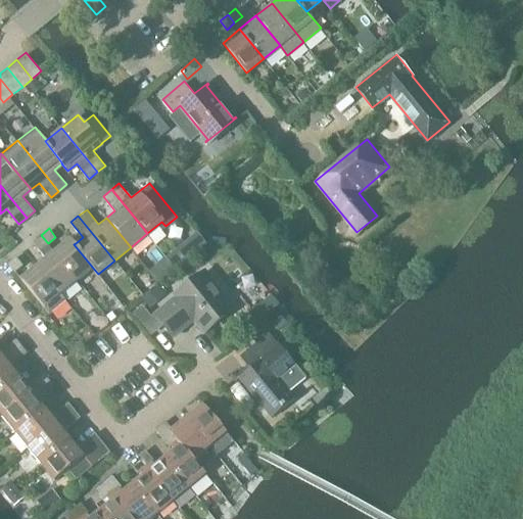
[(157,276),(207,241),(199,230),(150,265),(157,276)]
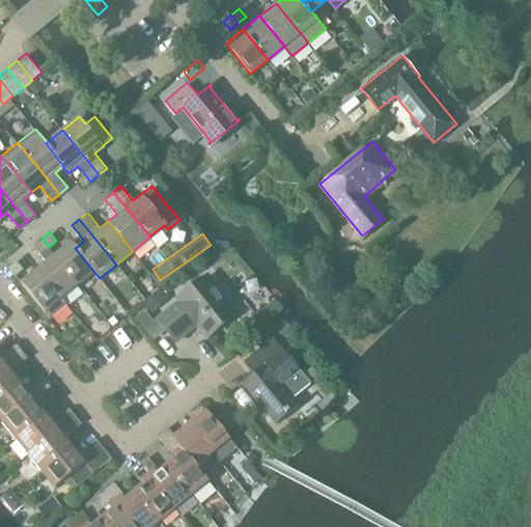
[(46,259),(36,267),(61,297),(77,283),(52,254),(53,253),(49,247),(42,239),(33,245),(46,259)]
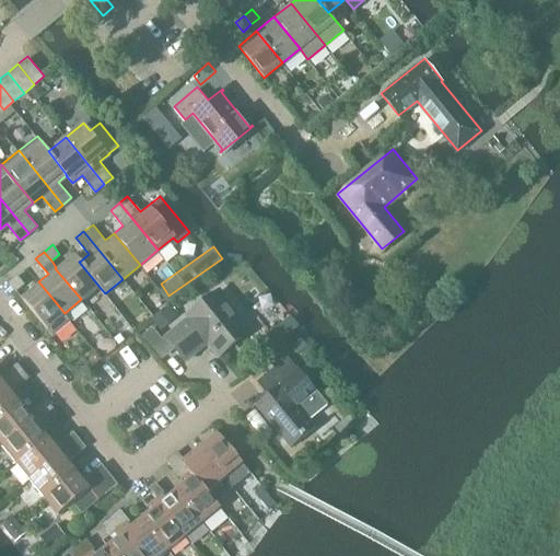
[(55,268),(81,299),(98,286),(79,262),(81,261),(74,253),(56,267),(55,268)]
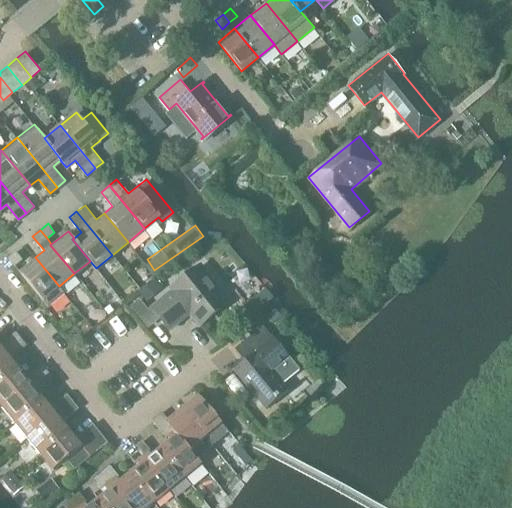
[(7,256),(14,264),(22,258),(15,250),(7,256)]
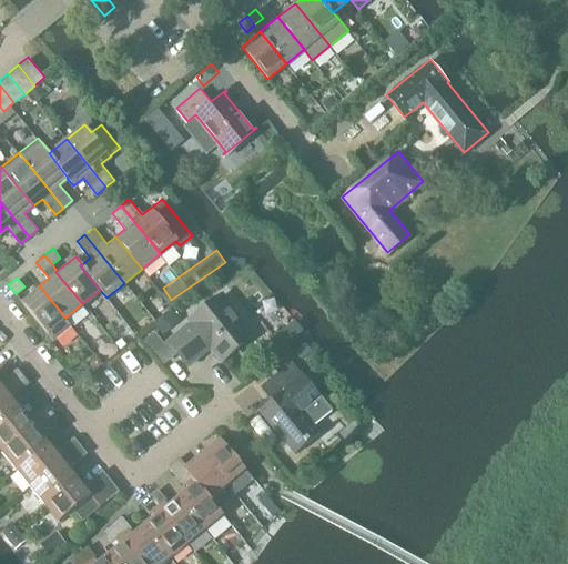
[(66,318),(39,285),(21,300),(53,339),(71,324),(66,318)]
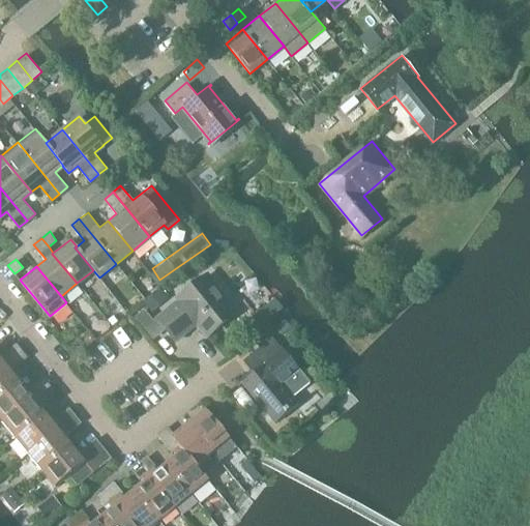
[(156,317),(175,340),(197,322),(206,334),(206,335),(233,314),(219,298),(225,294),(207,272),(176,297),(178,299),(156,317)]
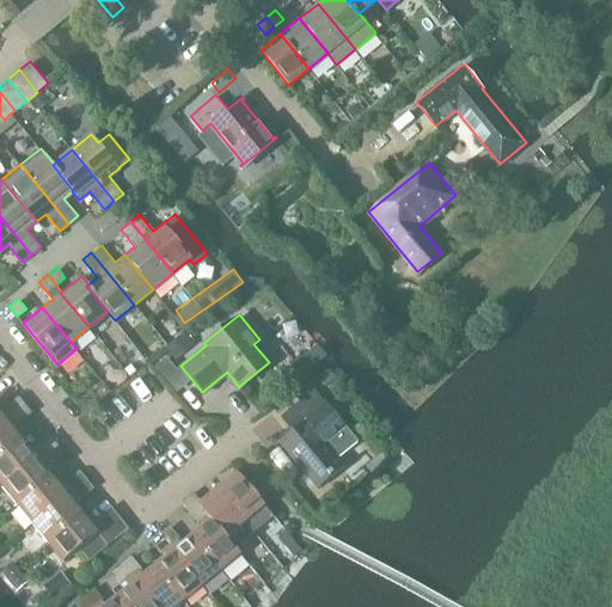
[(185,327),(164,347),(179,363),(201,343),(185,327)]
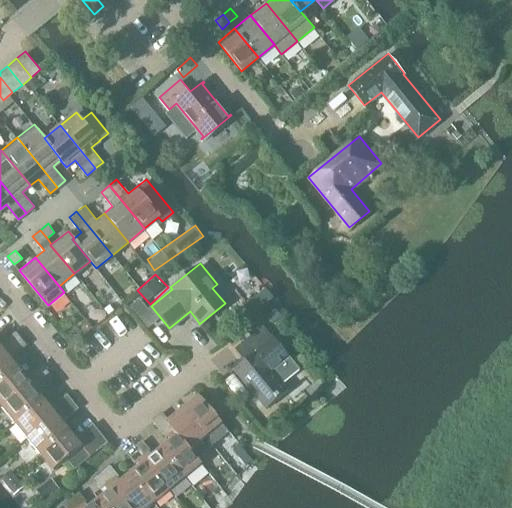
[(297,368),(288,356),(262,324),(234,347),(245,360),(235,369),(265,406),(276,398),(286,389),(280,382),(297,368)]
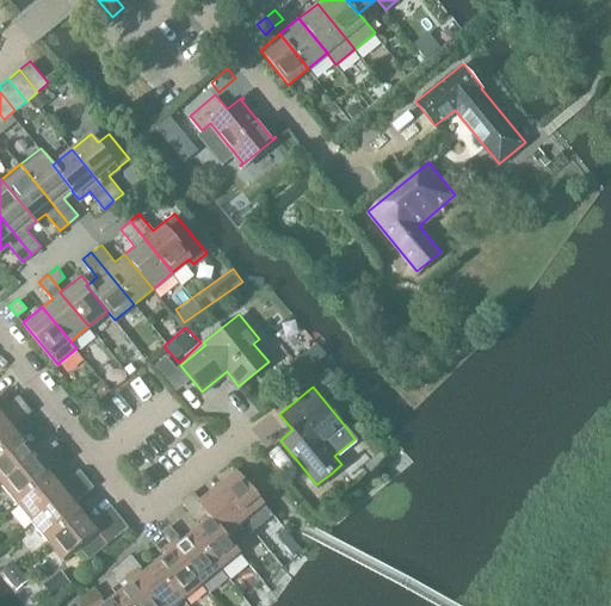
[(0,421),(25,402),(18,394),(4,404),(5,406),(0,409),(0,421)]
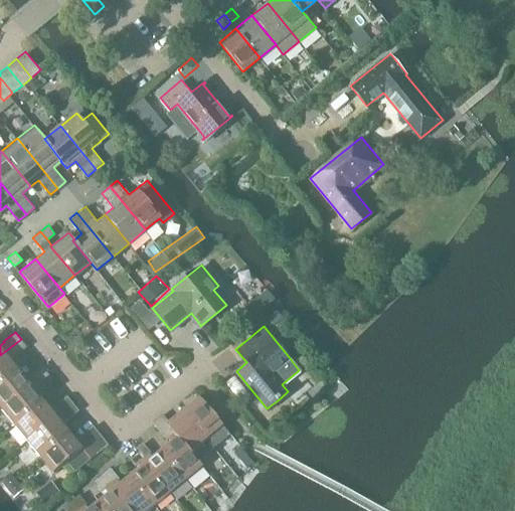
[(0,355),(0,381),(17,368),(9,358),(14,354),(15,355),(26,345),(21,339),(0,355)]
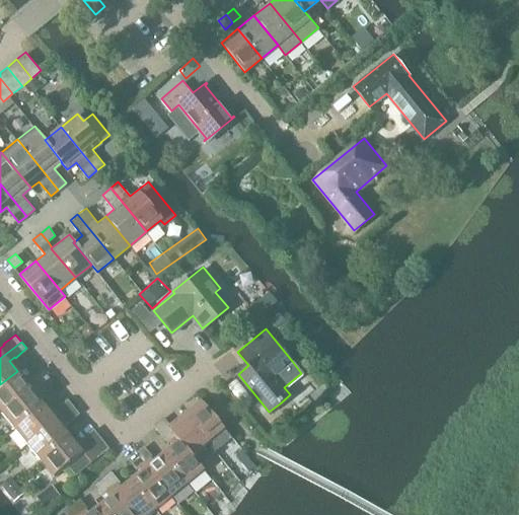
[(0,384),(0,409),(1,411),(48,373),(42,366),(29,376),(30,377),(25,380),(17,371),(0,384)]
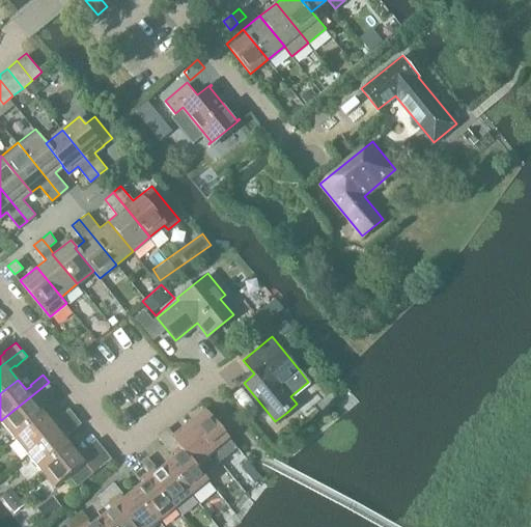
[(1,420),(15,437),(45,412),(36,403),(42,398),(42,399),(54,389),(49,382),(1,420)]
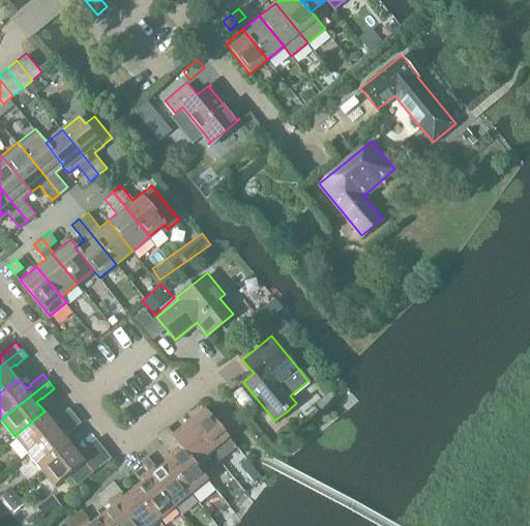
[(15,436),(28,453),(75,414),(69,407),(57,417),(53,421),(45,411),(15,436)]
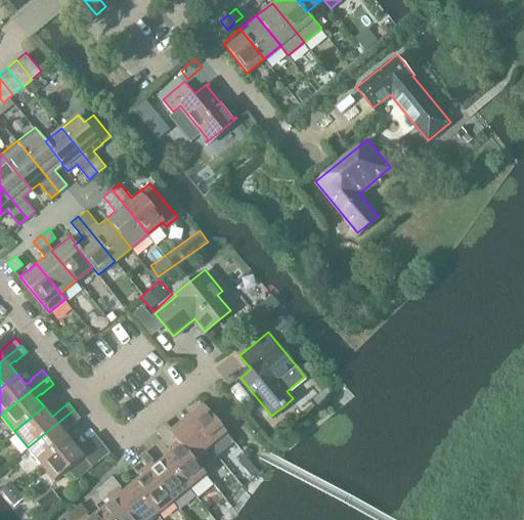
[(203,402),(185,416),(210,445),(220,437),(230,449),(237,444),(203,402)]
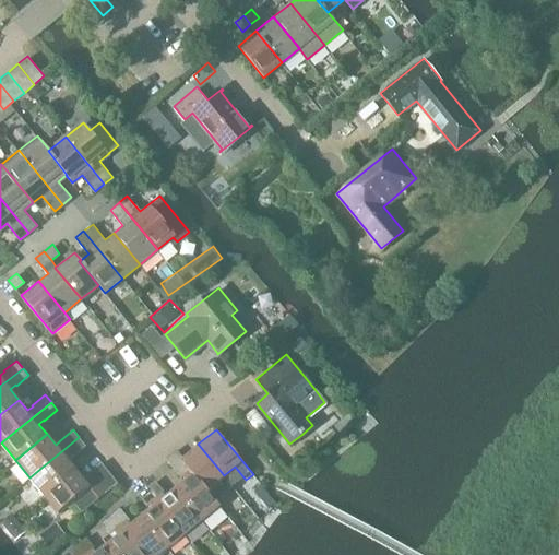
[(30,477),(44,495),(75,469),(67,458),(72,455),(85,445),(79,437),(30,477)]
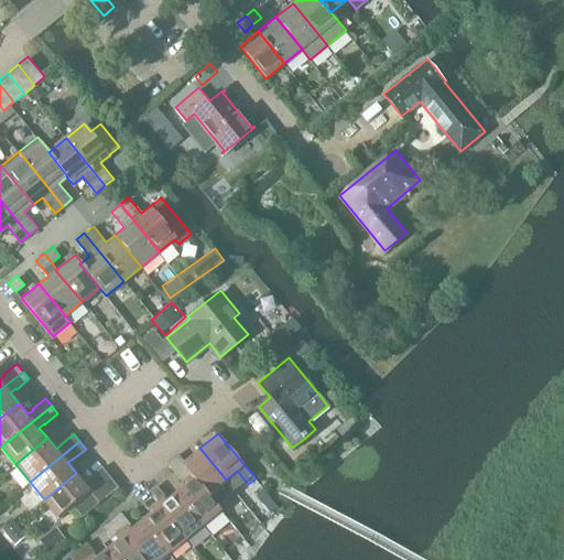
[(166,461),(174,470),(183,463),(208,494),(208,493),(226,480),(199,448),(184,461),(177,452),(166,461)]
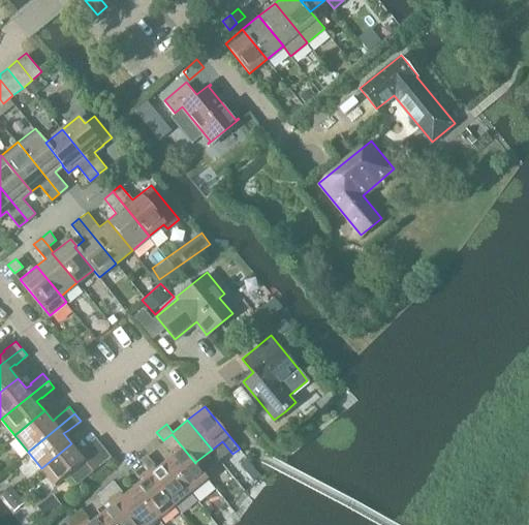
[(177,454),(166,461),(191,491),(208,477),(195,462),(195,463),(172,434),(163,440),(172,450),(173,449),(177,454)]
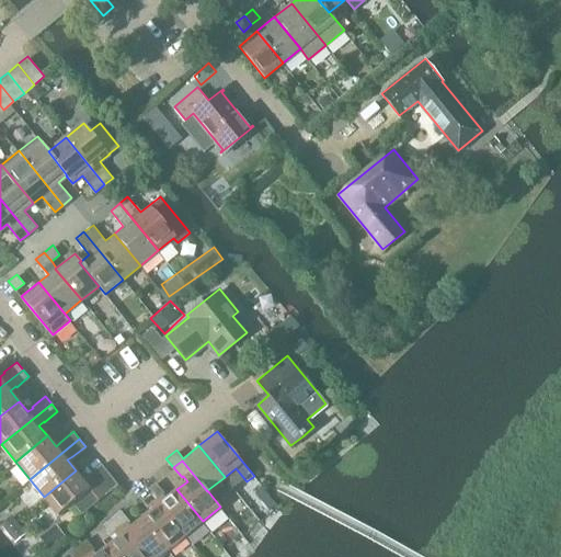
[(76,470),(44,497),(58,514),(73,502),(81,512),(116,484),(101,466),(89,476),(89,477),(84,481),(76,470)]
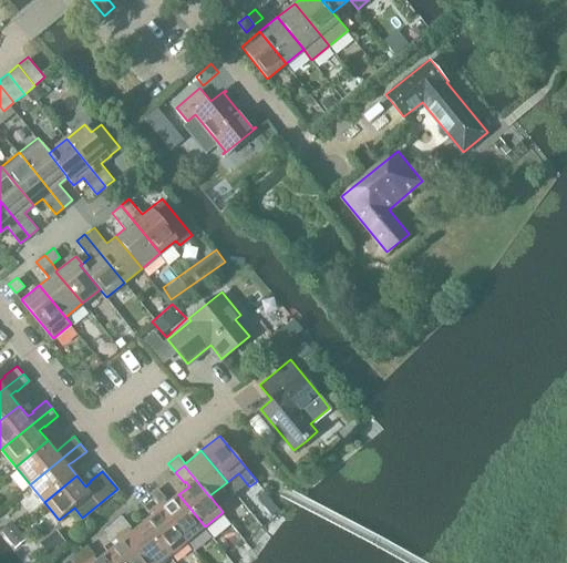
[(156,487),(148,493),(187,541),(205,526),(178,494),(168,503),(164,499),(165,497),(156,487)]
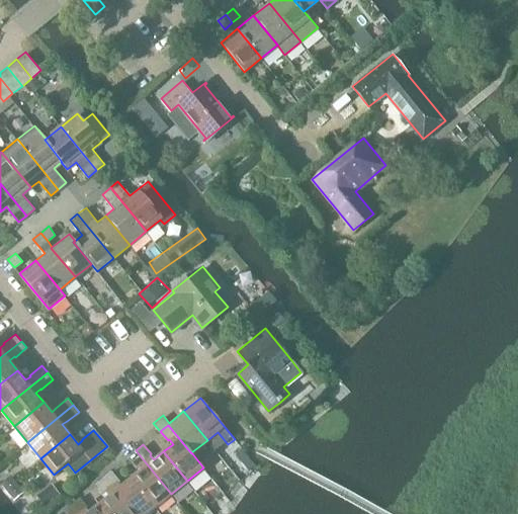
[(141,470),(132,478),(155,507),(171,494),(136,450),(127,456),(136,466),(137,465),(141,470)]
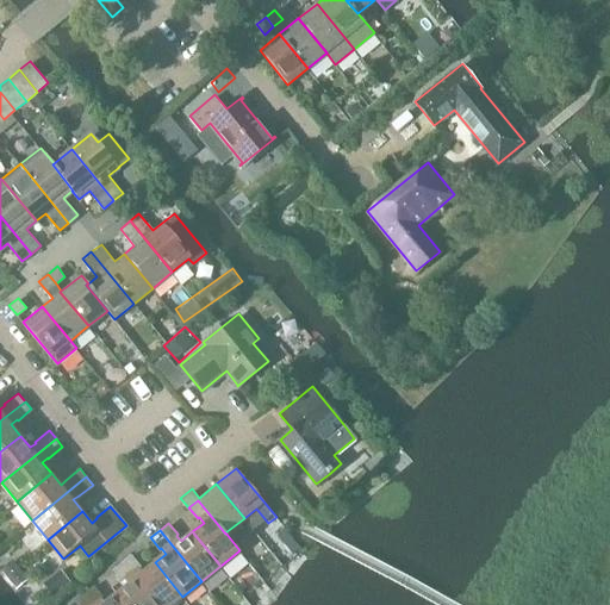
[(131,553),(122,561),(157,604),(172,604),(182,597),(155,562),(143,572),(138,566),(141,565),(131,553)]
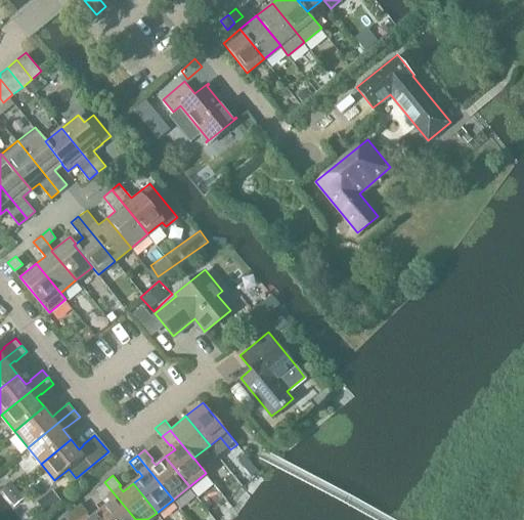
[(1,487),(5,492),(14,484),(10,480),(1,487)]
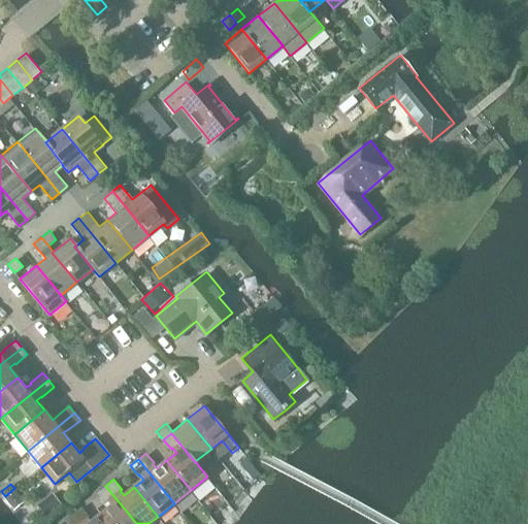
[(108,509),(101,514),(109,523),(136,523),(105,486),(97,492),(102,497),(100,499),(108,509)]
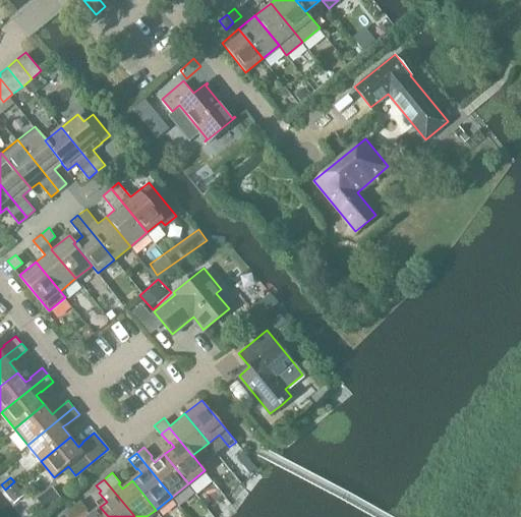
[(14,481),(5,490),(14,501),(23,493),(14,481)]
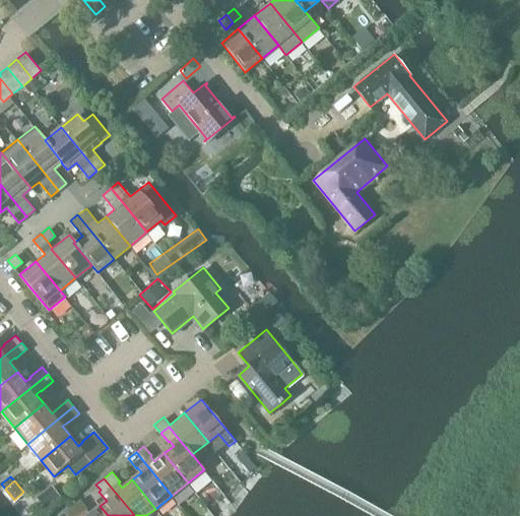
[(44,505),(62,498),(56,484),(38,491),(44,505)]
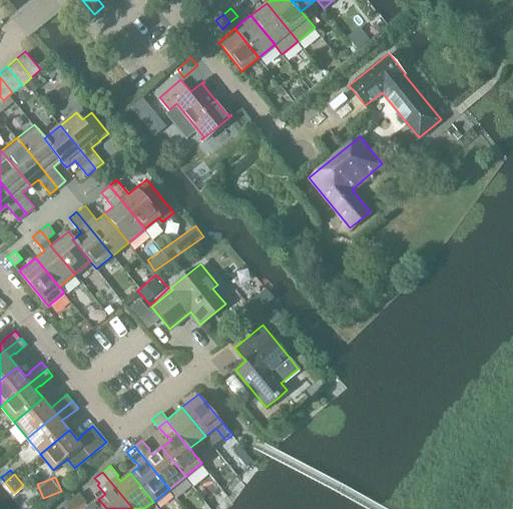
[(78,491),(70,498),(79,508),(106,508),(98,499),(88,507),(85,502),(86,501),(78,491)]
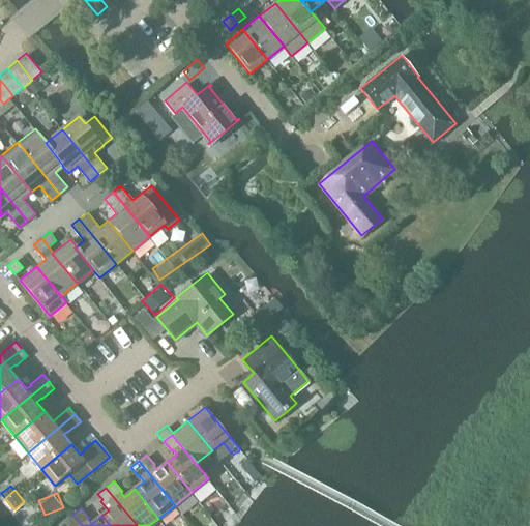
[(82,525),(72,515),(65,521),(68,525),(82,525)]
